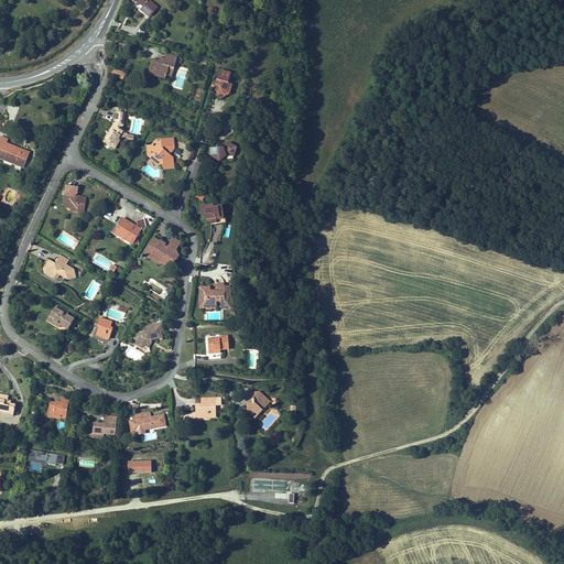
[(149,18),(156,9),(149,2),(150,0),(134,0),(131,4),(149,18)]
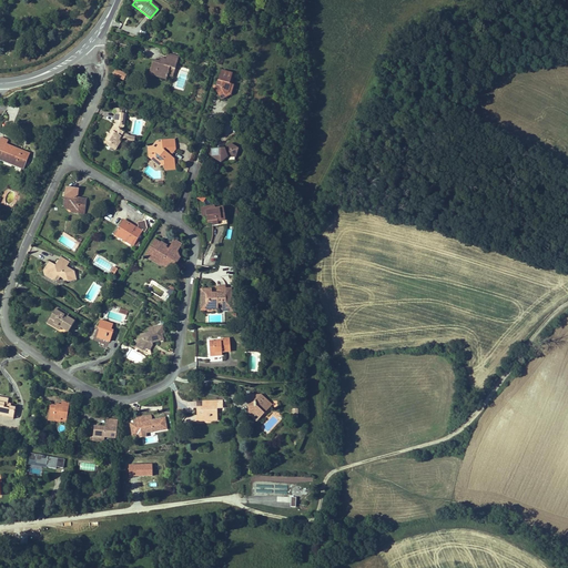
[(171,78),(176,61),(165,58),(164,62),(163,66),(158,64),(152,62),(150,71),(156,73),(154,78),(160,80),(161,75),(166,77),(171,78)]
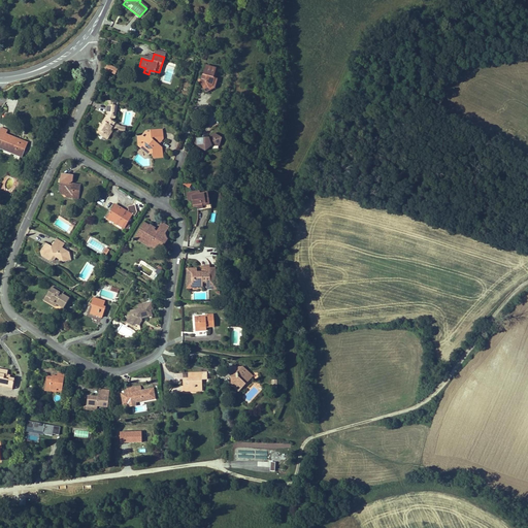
[(105,70),(116,74),(119,68),(107,64),(105,70)]
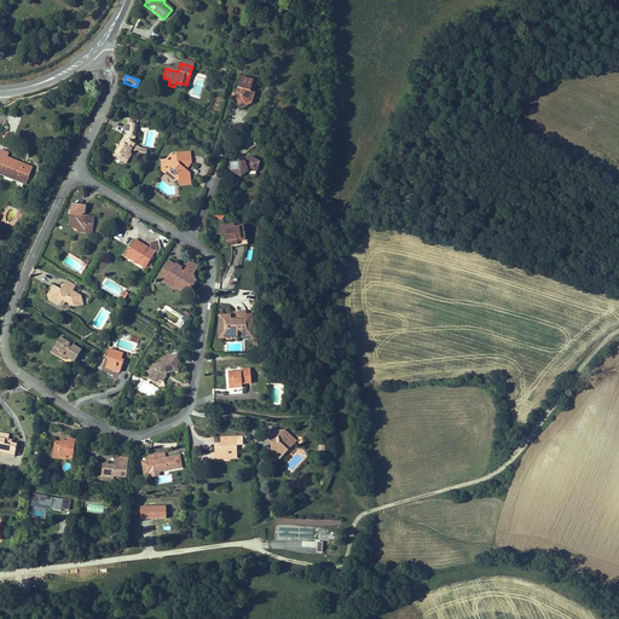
[(250,84),(238,81),(236,92),(237,92),(236,99),(233,100),(231,100),(237,114),(243,111),(242,108),(246,106),(249,96),(248,94),(250,84)]
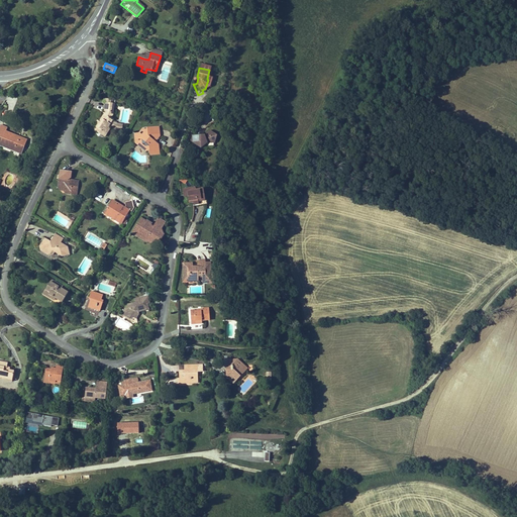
[(202,90),(203,93),(204,94),(209,91),(212,80),(208,80),(205,89),(202,90)]
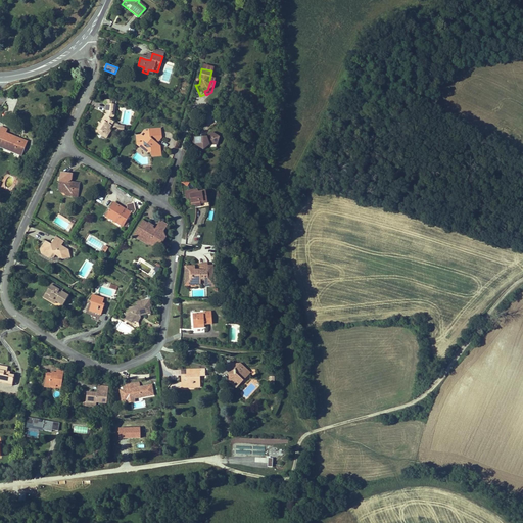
[(115,104),(106,103),(105,110),(107,113),(101,124),(98,122),(95,127),(98,130),(96,133),(101,136),(103,133),(107,136),(113,127),(111,125),(114,121),(111,119),(114,113),(115,104)]
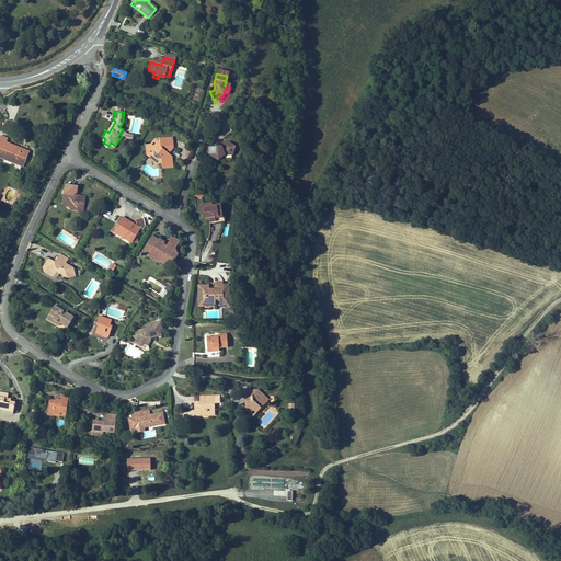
[(0,137),(0,156),(23,167),(30,151),(7,141),(8,138),(1,135),(0,137)]
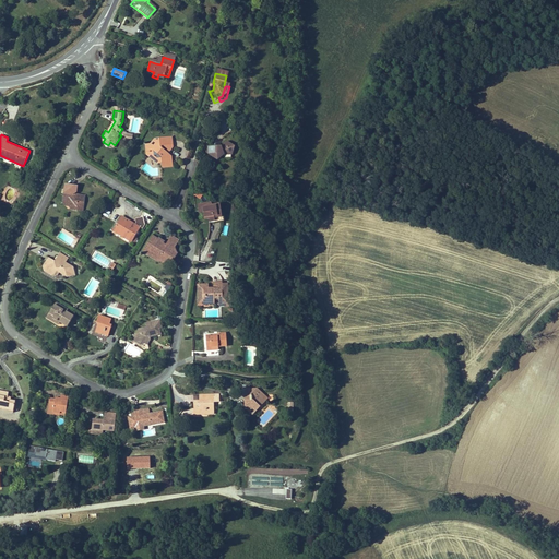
[(152,146),(150,144),(143,152),(151,157),(154,157),(162,163),(162,167),(168,166),(170,164),(170,156),(163,151),(161,149),(164,146),(166,147),(173,147),(171,138),(156,139),(156,140),(152,146)]
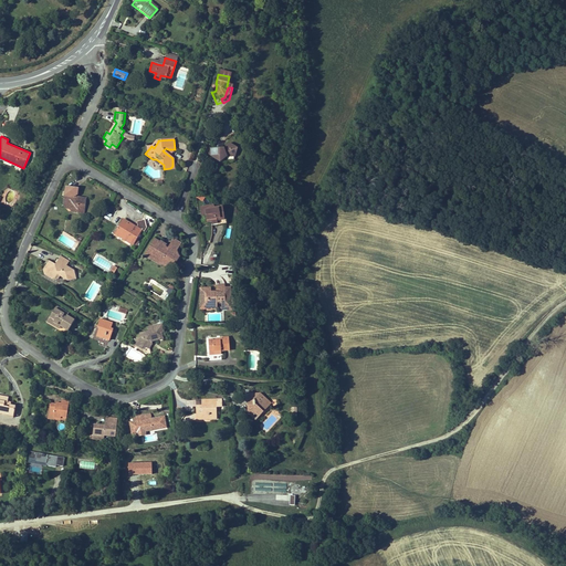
[(227,146),(221,149),(217,150),(215,158),(221,163),(228,158),(236,158),(234,150),(227,146)]
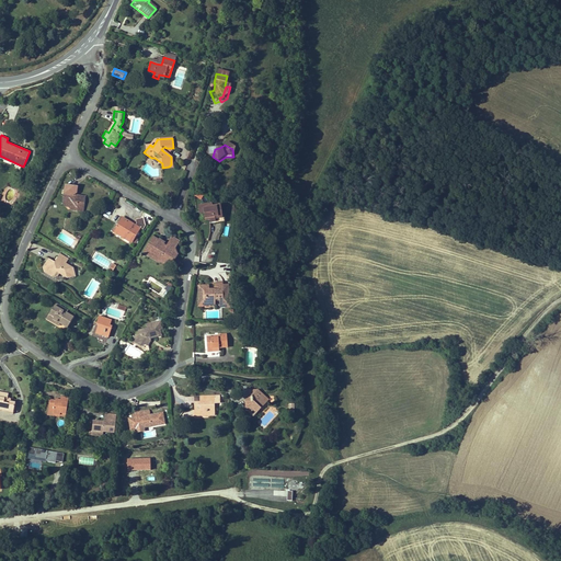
[(65,192),(63,202),(67,203),(71,208),(71,210),(82,213),(84,197),(77,196),(75,195),(77,194),(77,187),(71,187),(65,192)]
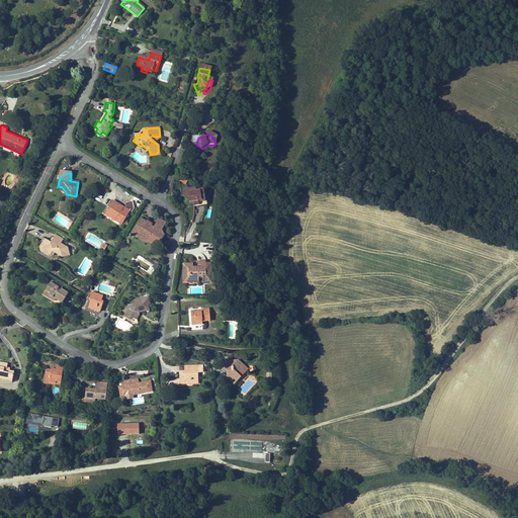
[(191,205),(195,204),(195,208),(208,206),(204,187),(192,190),(193,191),(188,192),(191,205)]
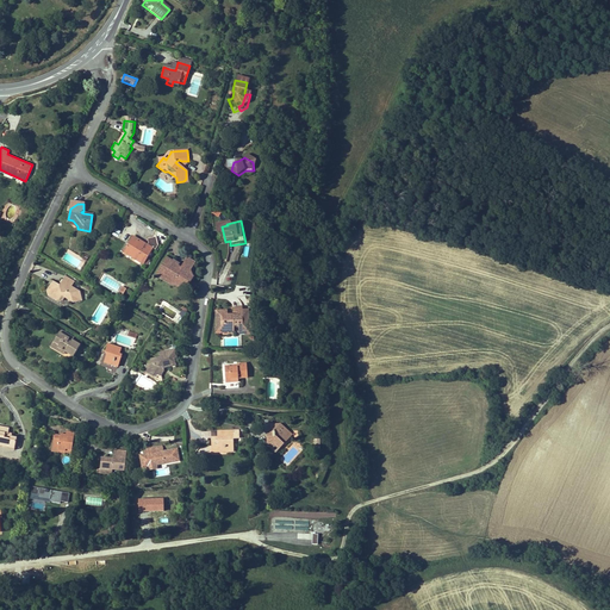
[(123,232),(125,225),(119,222),(113,235),(118,237),(120,231),(123,232)]
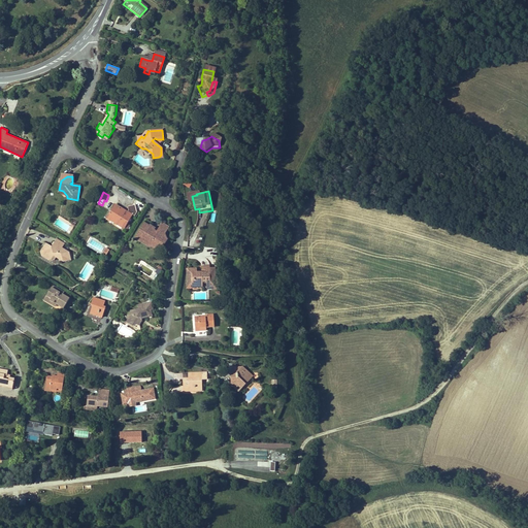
[(192,196),(197,195),(196,194),(188,195),(190,209),(195,209),(192,196)]
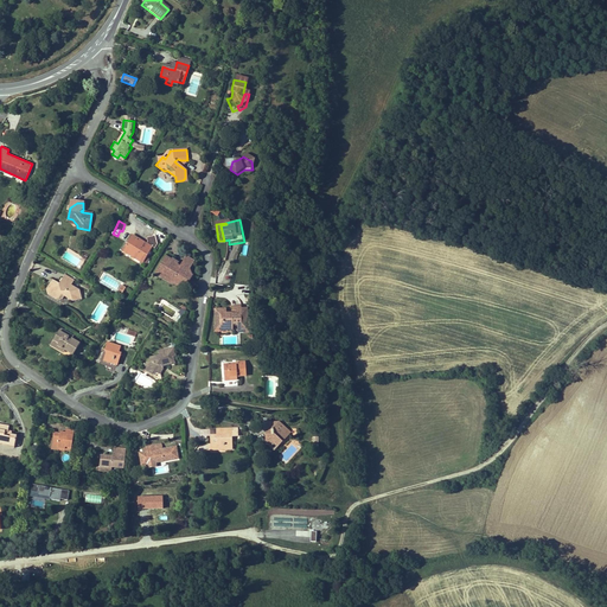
[(122,250),(128,253),(128,257),(134,256),(144,262),(146,257),(147,259),(149,255),(148,254),(151,248),(154,250),(158,244),(155,236),(147,237),(147,240),(145,244),(131,236),(128,241),(128,246),(125,247),(122,250)]
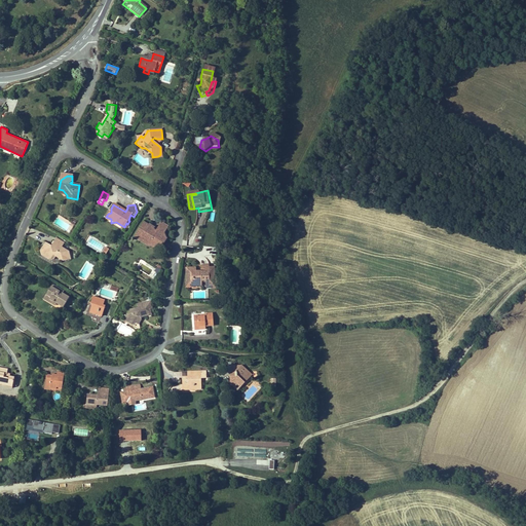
[(162,221),(158,228),(164,232),(168,225),(162,221)]
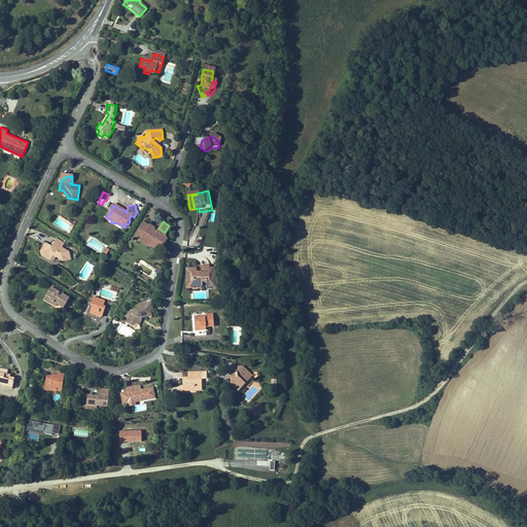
[(141,240),(143,237),(152,242),(151,243),(157,247),(160,243),(162,240),(166,242),(168,239),(165,233),(159,229),(157,232),(154,230),(149,226),(150,225),(145,222),(143,227),(141,232),(140,231),(136,237),(141,240)]
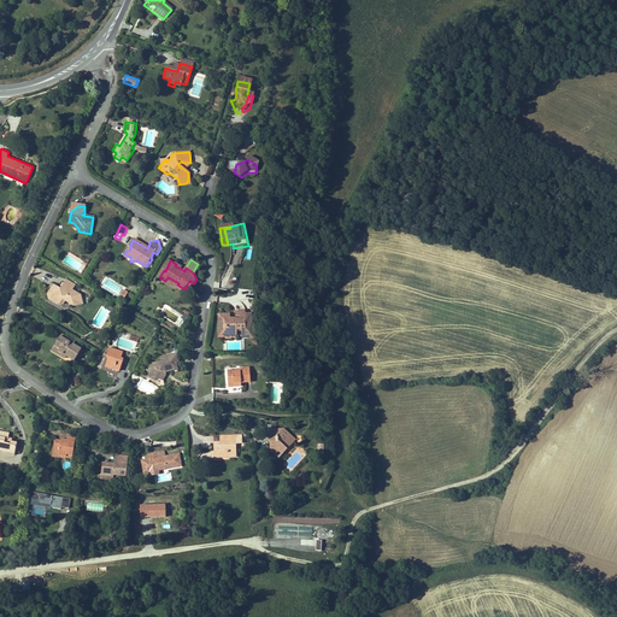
[(168,277),(165,281),(165,282),(175,288),(177,285),(178,283),(168,277)]
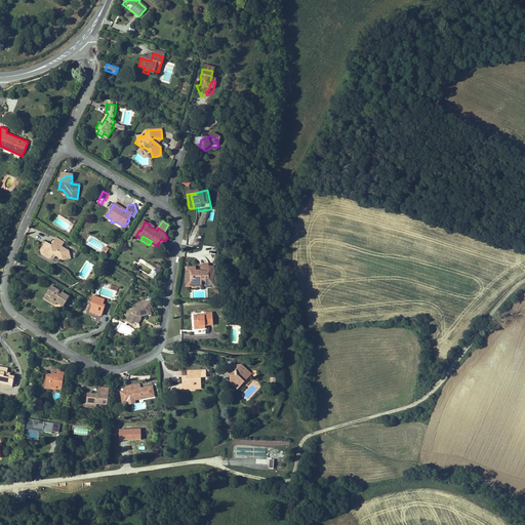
[(47,247),(44,245),(41,250),(47,253),(47,257),(49,259),(55,258),(57,256),(64,260),(71,258),(69,251),(62,246),(63,245),(54,240),(51,244),(49,243),(47,247)]
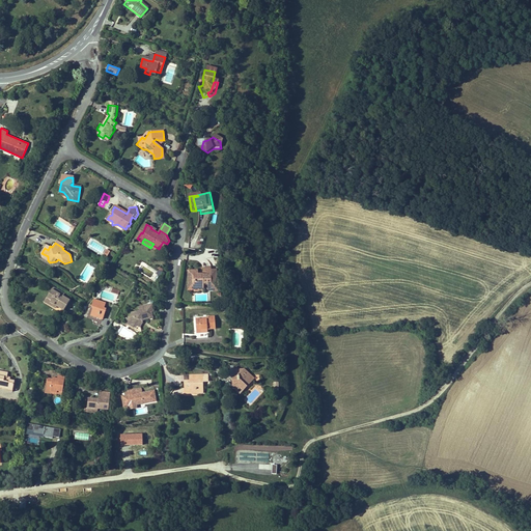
[(220,290),(220,279),(218,279),(218,271),(213,271),(213,275),(205,275),(200,275),(197,272),(194,276),(190,276),(190,286),(194,286),(194,289),(202,290),(202,288),(205,288),(205,286),(210,286),(210,291),(215,291),(215,290),(220,290)]
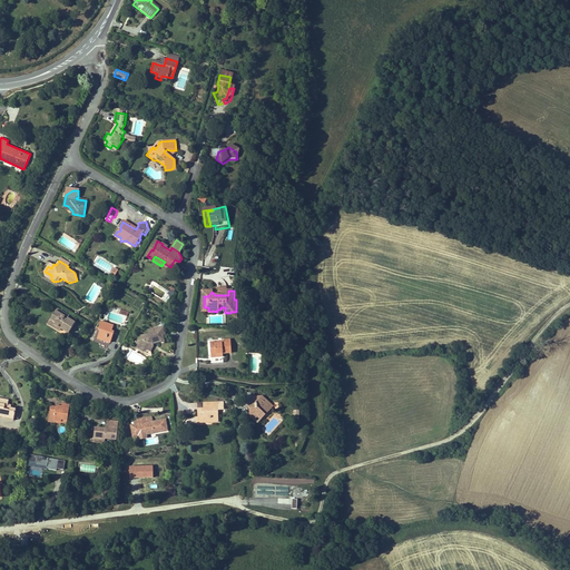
[(60,314),(56,312),(50,322),(58,327),(59,324),(62,326),(61,328),(69,334),(76,324),(68,320),(67,321),(65,318),(67,314),(61,311),(60,314)]
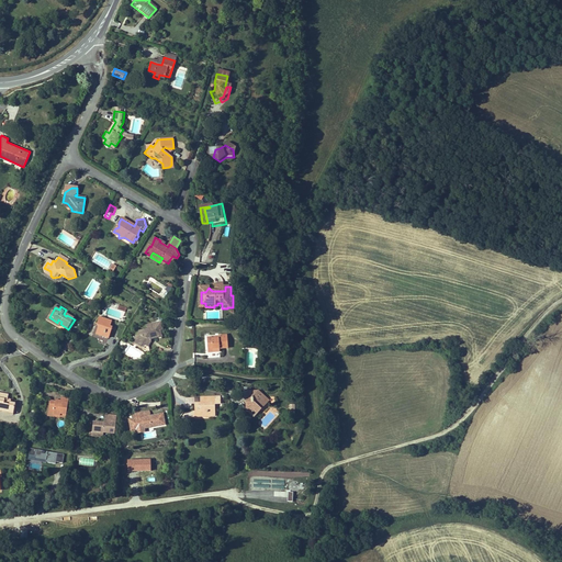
[(58,328),(60,324),(62,322),(58,319),(57,323),(49,317),(46,322),(58,328)]
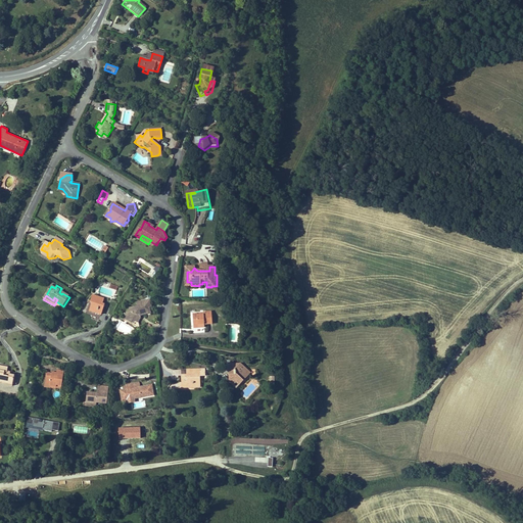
[(94,305),(92,312),(103,315),(106,304),(103,303),(105,298),(94,295),(92,300),(95,301),(94,305)]
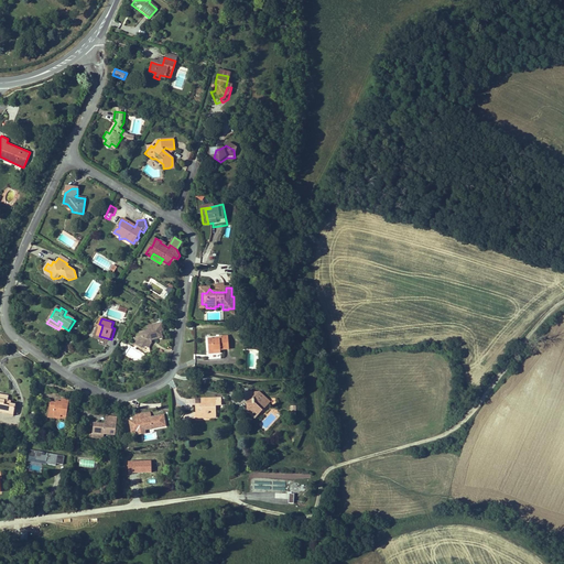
[(142,333),(138,339),(141,342),(139,346),(143,348),(145,345),(150,347),(152,343),(152,342),(151,335),(153,335),(153,336),(159,335),(160,339),(163,338),(162,332),(164,331),(162,324),(150,327),(151,331),(142,333)]
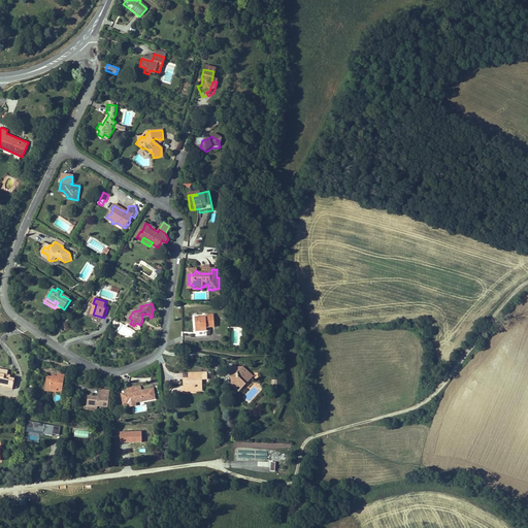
[(195,318),(196,333),(202,333),(202,329),(208,329),(216,328),(215,314),(206,315),(206,317),(195,318)]
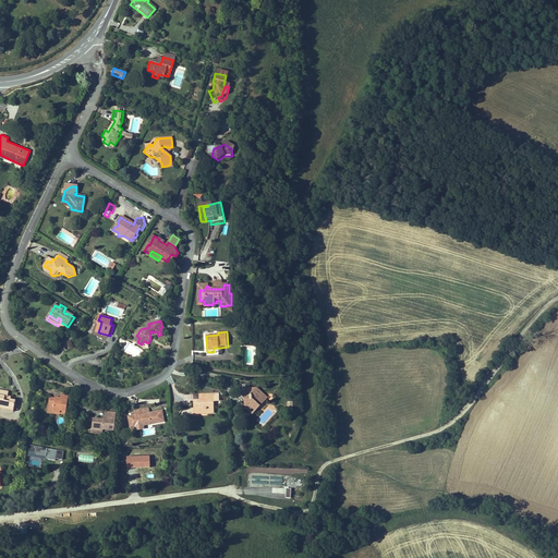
[(130,349),(125,350),(126,354),(131,352),(132,355),(138,353),(135,343),(129,346),(130,349)]
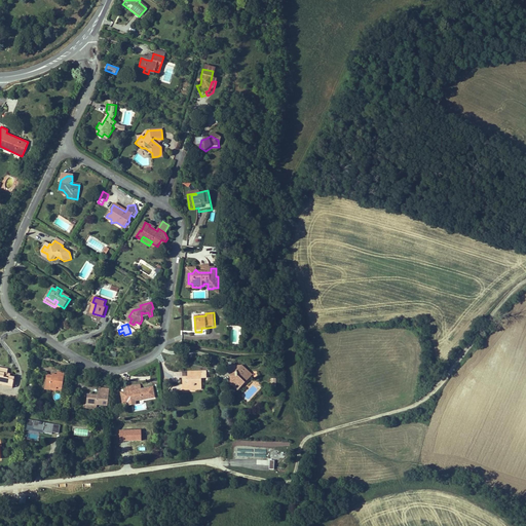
[(238,386),(247,377),(245,375),(248,372),(240,366),(237,366),(237,373),(232,373),(232,379),(229,379),(230,384),(232,386),(235,383),(238,386)]
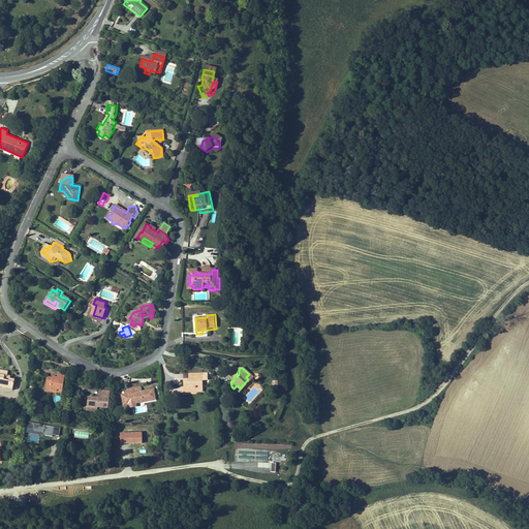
[(7,377),(7,374),(0,372),(0,387),(7,390),(8,387),(13,389),(14,381),(9,380),(7,380),(7,382),(4,381),(4,378),(7,378),(7,377)]
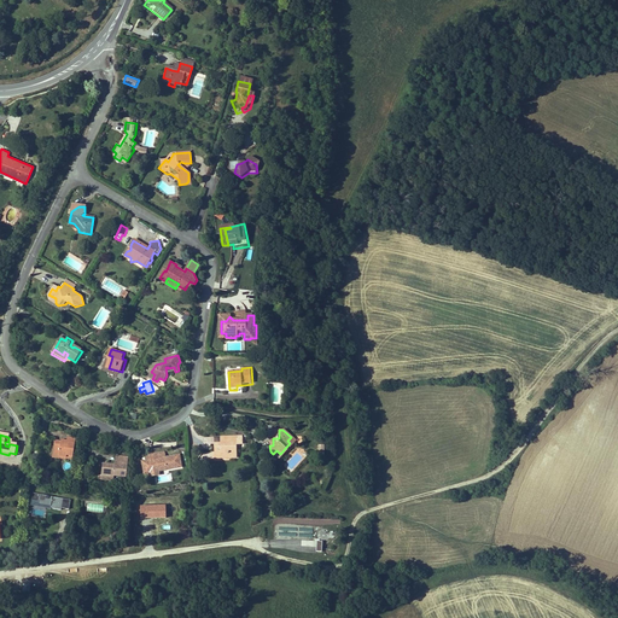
[(235,458),(234,443),(240,443),(240,435),(226,436),(227,443),(219,443),(214,443),(214,456),(221,456),(221,459),(235,458)]
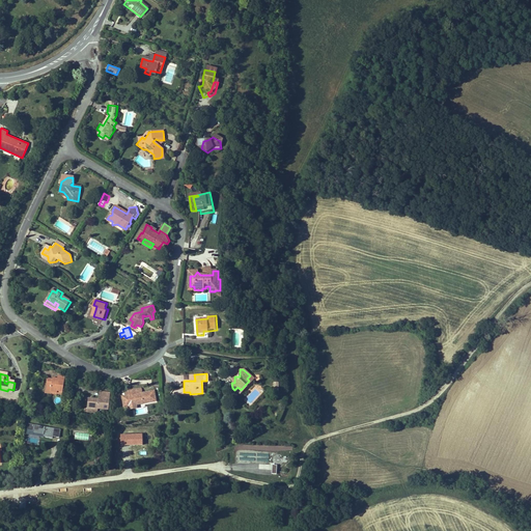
[(47,380),(45,394),(50,395),(51,392),(56,393),(56,394),(62,395),(64,382),(52,380),(47,380)]
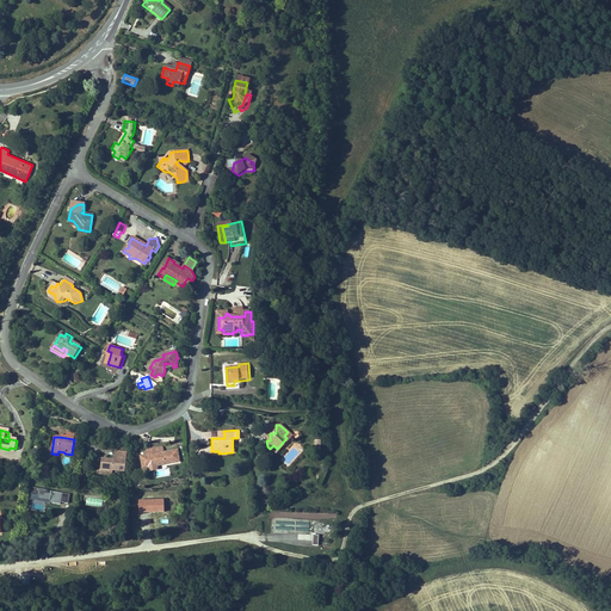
[(140,457),(142,470),(147,469),(156,468),(179,464),(177,451),(162,454),(161,448),(146,450),(147,452),(147,456),(142,457),(140,457)]
